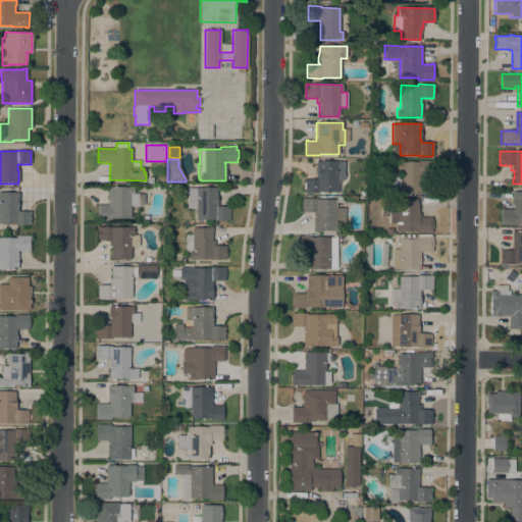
[(399,186),(389,186),(389,185),(390,183),(390,179),(393,177),(395,176),(396,176),(400,176),(400,171),(388,171),(388,162),(417,162),(417,160),(426,161),(426,175),(423,175),(423,194),(398,194),(399,186)]
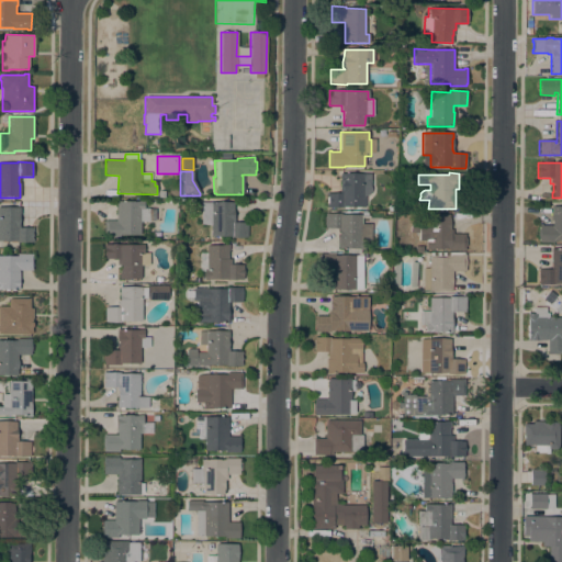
[(371,173),(370,186),(371,189),(371,191),(370,193),(368,195),(366,197),(366,208),(360,208),(360,209),(356,209),(356,208),(348,208),(348,209),(343,209),(343,208),(326,208),(326,204),(328,204),(328,197),(326,197),(326,193),(340,193),(340,173),(371,173)]
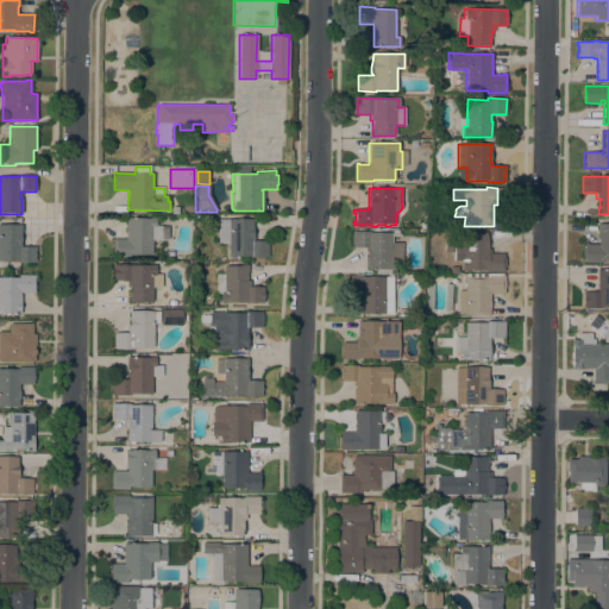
[(126,219),(146,219),(146,218),(156,218),(156,226),(162,226),(168,226),(168,239),(162,239),(151,239),(151,256),(130,256),(130,257),(113,257),(113,239),(126,239),(126,219)]
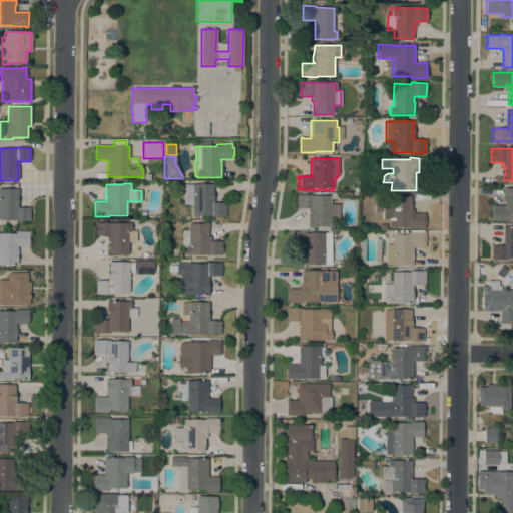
[(183,184),(212,184),(212,195),(213,195),(213,203),(225,203),(225,216),(211,216),(211,215),(192,215),(192,205),(183,203),(183,184)]
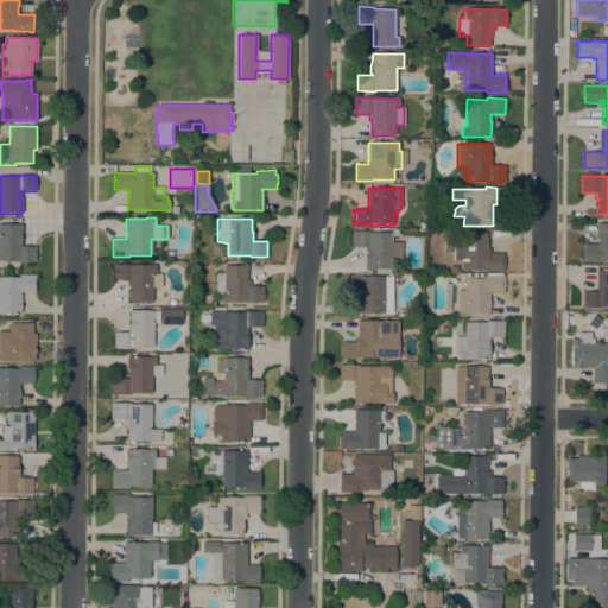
[(607,223),(607,260),(600,260),(600,263),(583,263),(583,242),(587,242),(587,244),(597,245),(597,223),(607,223)]
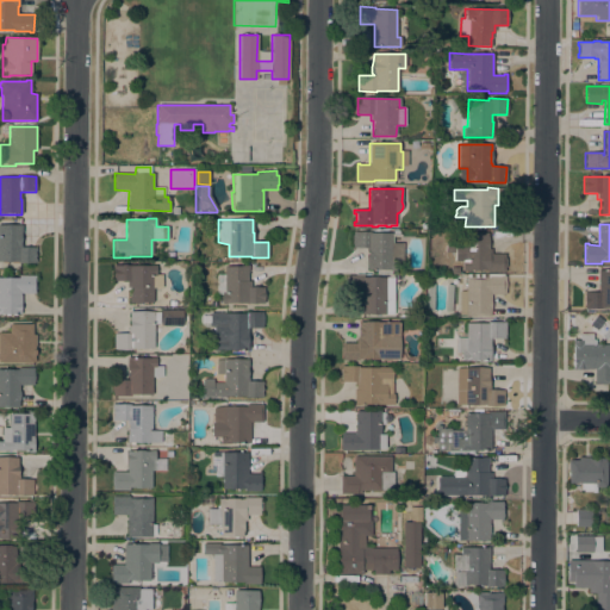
[(0,225),(22,225),(22,234),(20,234),(20,243),(22,243),(22,248),(36,248),(36,251),(35,251),(35,259),(36,259),(36,263),(19,263),(19,262),(0,262),(0,225)]
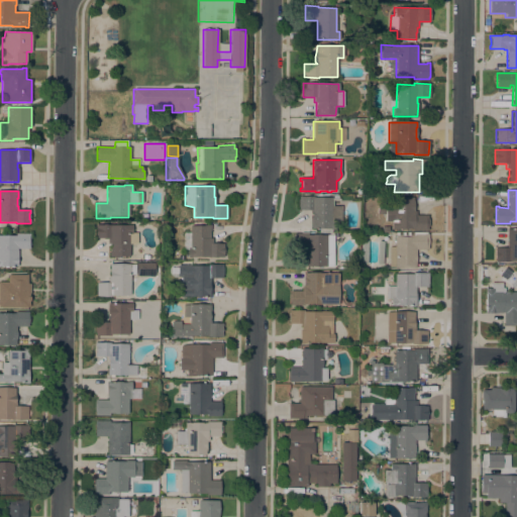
[(332,210),(340,210),(339,222),(335,222),(335,229),(312,228),(312,227),(310,227),(311,217),(312,217),(312,210),(299,210),(299,197),(313,197),(313,198),(320,198),(320,195),(324,195),(324,198),(332,198),(332,210)]
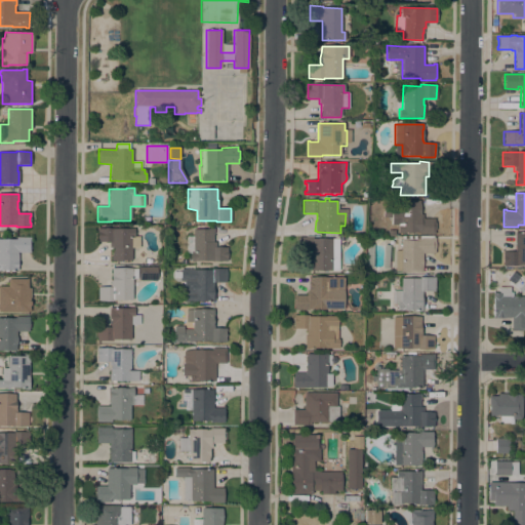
[(420,214),(422,214),(422,218),(435,218),(435,233),(399,233),(399,200),(420,200),(420,214)]
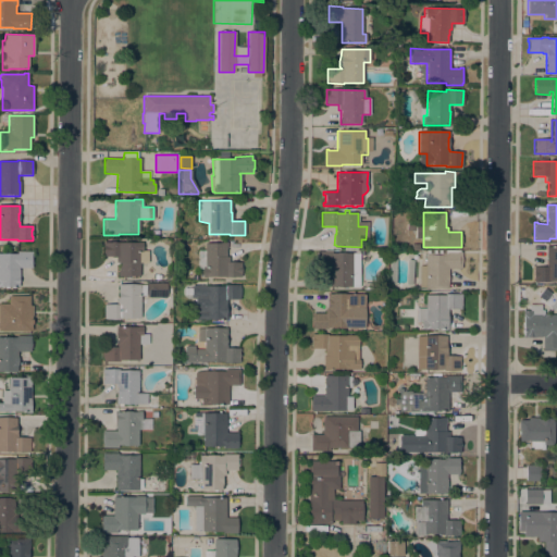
[(138,243),(141,243),(141,251),(147,251),(147,262),(139,262),(139,276),(124,276),(124,277),(118,277),(118,272),(119,272),(119,262),(115,262),(115,257),(103,257),(103,243),(138,243)]
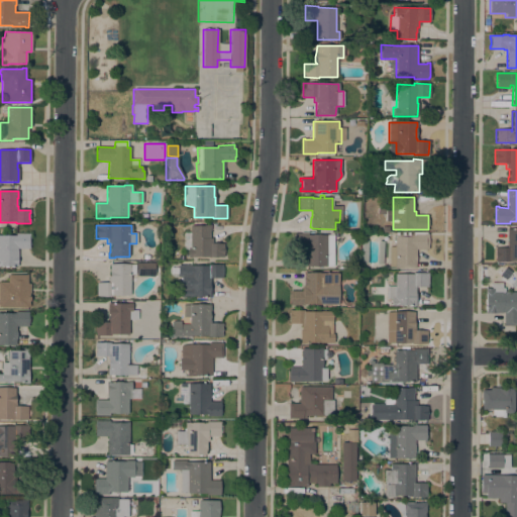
[(204,226),(204,225),(210,225),(210,230),(209,230),(209,238),(212,238),(212,243),(223,243),(223,257),(188,257),(188,249),(184,249),(184,232),(190,232),(190,226),(204,226)]
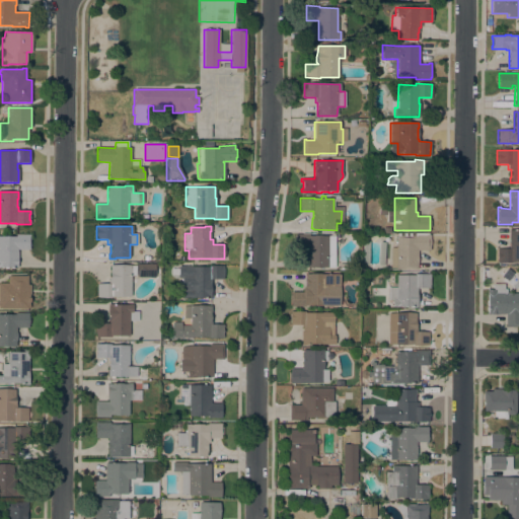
[(518,262),(512,262),(512,263),(497,263),(497,249),(509,249),(509,242),(508,242),(509,230),(518,230),(518,262)]
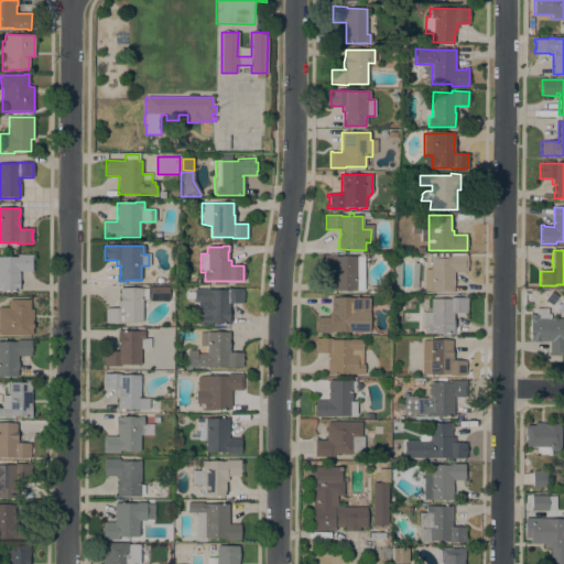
[(0,257),(17,257),(17,255),(32,255),(32,271),(19,271),(19,273),(19,291),(0,291),(0,257)]
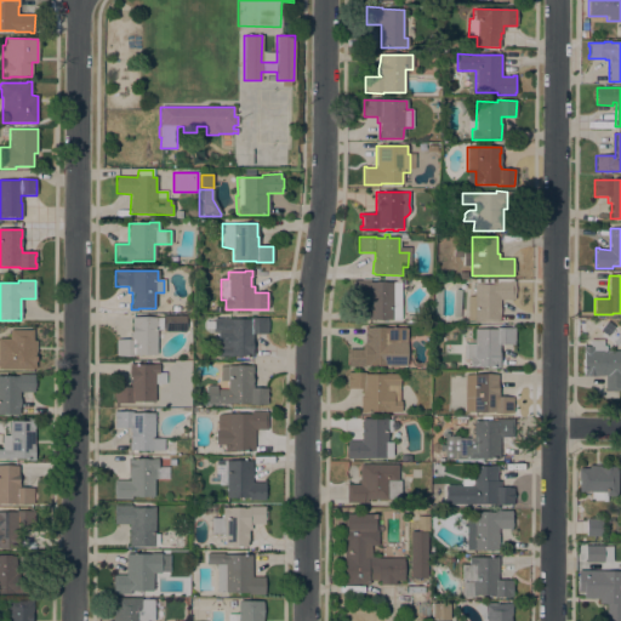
[(392,292),(400,292),(399,320),(366,320),(366,298),(352,298),(352,280),(370,280),(370,283),(392,283),(392,292)]
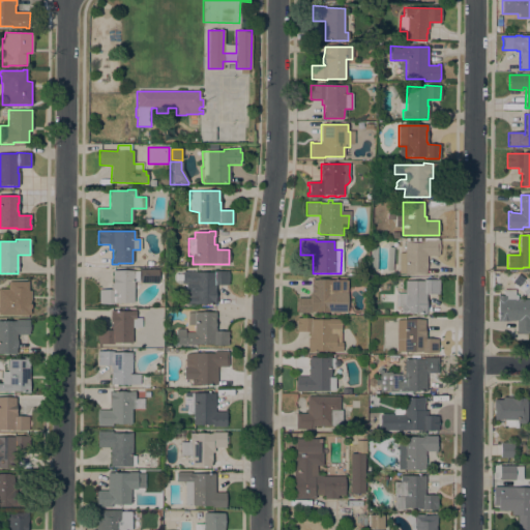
[(405,253),(405,241),(424,241),(424,240),(435,240),(435,239),(439,239),(439,256),(427,256),(425,275),(422,274),(399,274),(399,253),(405,253)]
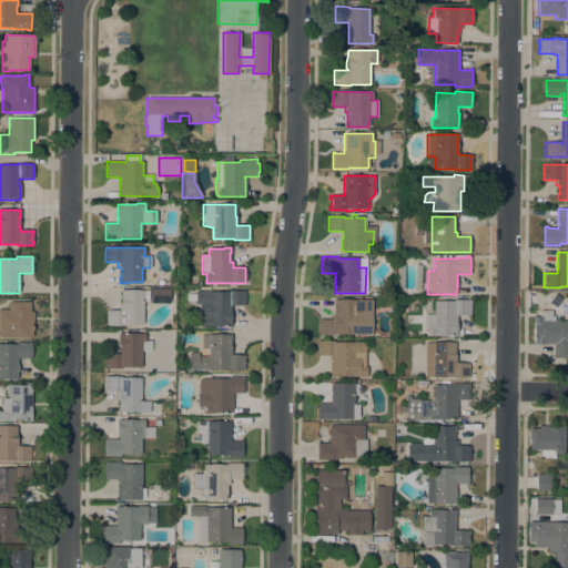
[(169,288),(169,287),(174,287),(174,291),(170,291),(170,303),(149,303),(149,288),(169,288)]
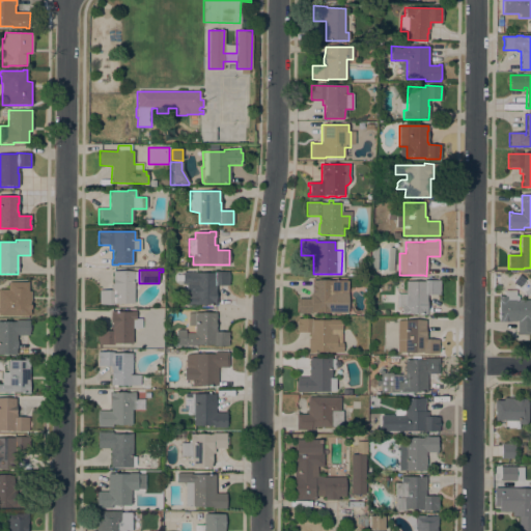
[(134,304),(114,304),(114,305),(99,305),(99,290),(111,290),(111,284),(112,284),(112,272),(139,272),(139,282),(134,282),(134,304)]
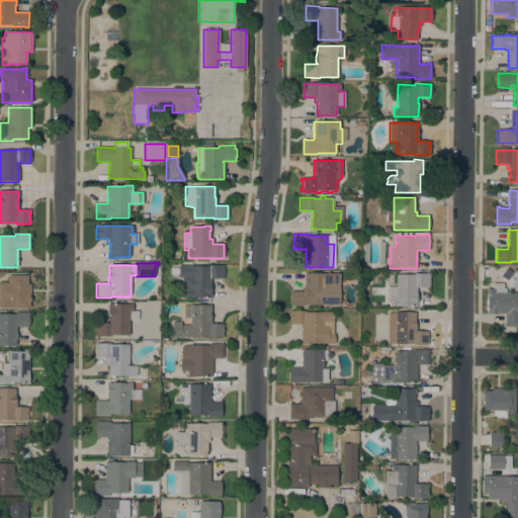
[(208,266),(208,265),(224,265),(223,278),(210,278),(210,281),(210,285),(211,285),(211,296),(209,296),(209,297),(192,297),(181,297),(181,277),(177,277),(178,275),(171,275),(171,267),(178,267),(178,266),(208,266)]
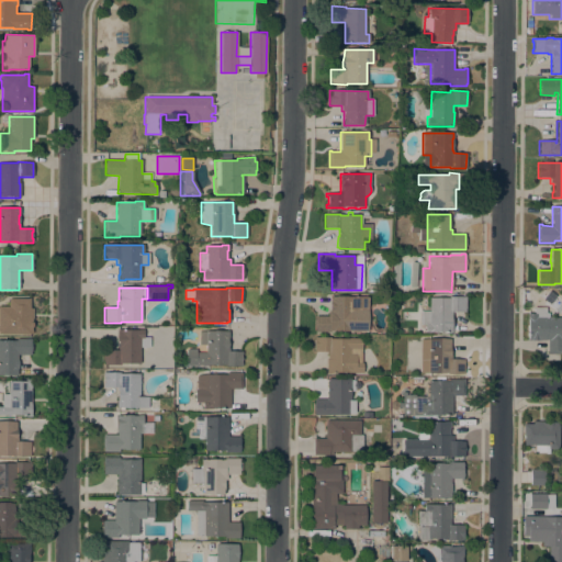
[(368,298),(368,332),(359,332),(359,333),(353,333),(353,332),(330,330),(330,332),(315,332),(315,328),(314,328),(314,319),(315,319),(315,316),(327,316),(328,312),(330,312),(330,296),(368,298)]
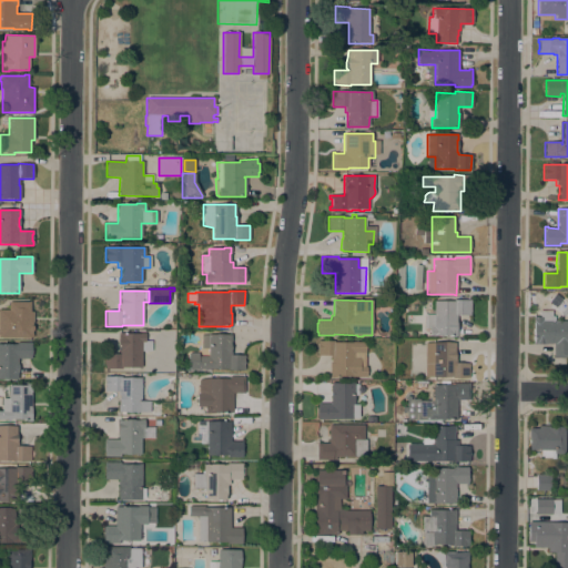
[(453,301),(454,300),(470,301),(470,315),(456,315),(456,323),(457,323),(457,335),(456,334),(456,336),(453,336),(429,336),(429,327),(426,327),(426,314),(434,314),(434,301),(453,301)]
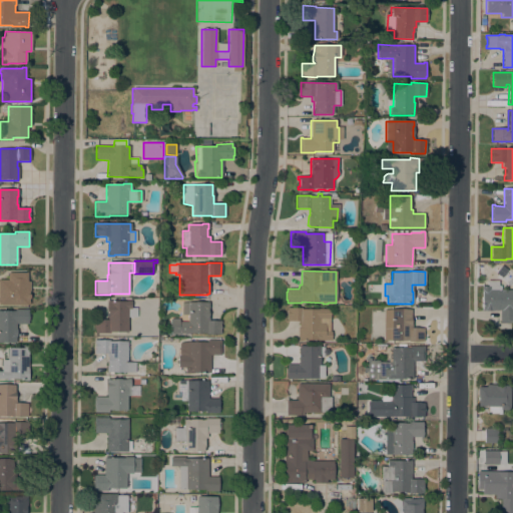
[(0,280),(8,281),(8,273),(27,273),(27,282),(30,282),(29,305),(26,305),(26,306),(0,305),(0,280)]
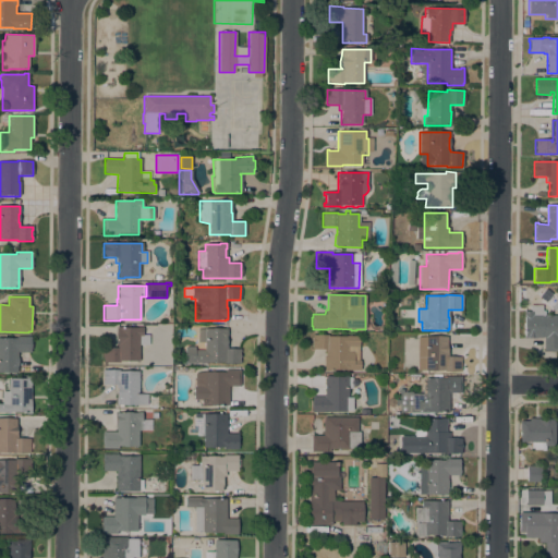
[(557,315),(557,335),(557,350),(543,350),(543,337),(542,337),(542,338),(523,338),(523,312),(530,312),(530,305),(542,305),(542,311),(544,311),(544,315),(557,315)]
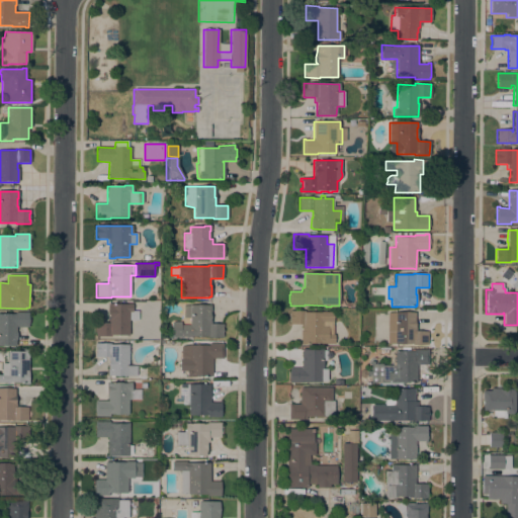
[(110,335),(110,337),(95,337),(95,323),(108,323),(108,316),(107,316),(107,306),(108,306),(108,304),(127,305),(127,304),(132,304),(132,306),(141,306),(141,312),(135,312),(134,322),(128,322),(128,335),(110,335)]
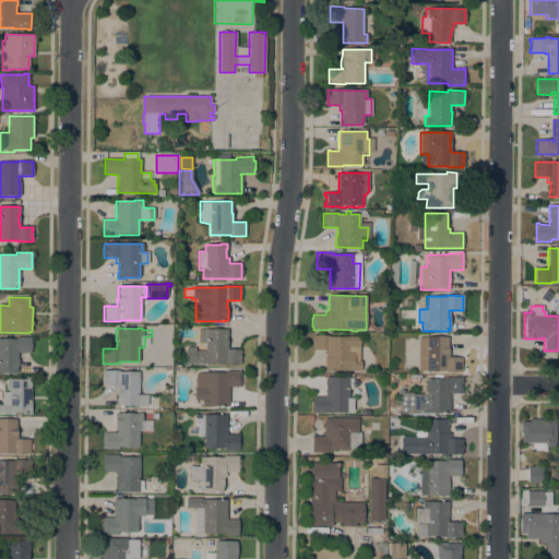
[(227,330),(227,337),(226,337),(226,346),(228,346),(228,349),(241,349),(240,365),(224,364),(205,363),(205,364),(185,364),(185,347),(194,347),(194,351),(204,351),(204,343),(199,343),(199,330),(204,330),(204,329),(227,330)]
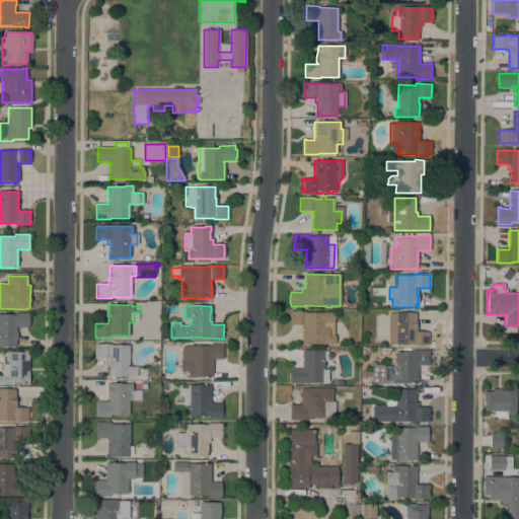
[(301,345),(302,325),(290,325),(290,311),(305,311),(304,312),(334,313),(334,336),(335,336),(335,345),(301,345)]
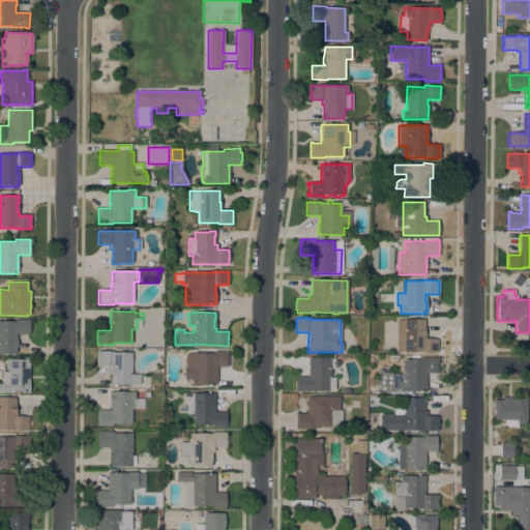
[(396,319),(424,320),(424,331),(425,331),(425,339),(438,340),(437,353),(421,353),(421,352),(395,352),(396,319)]
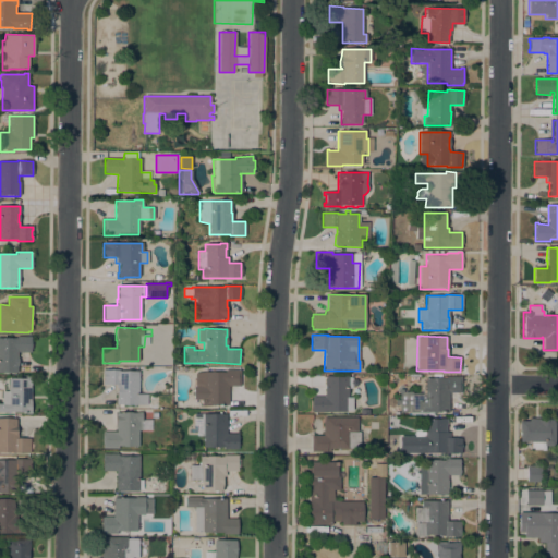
[(0,338),(16,338),(16,337),(31,337),(31,340),(32,340),(32,350),(31,350),(31,352),(16,352),(16,359),(17,359),(17,366),(16,366),(16,373),(0,373),(0,338)]
